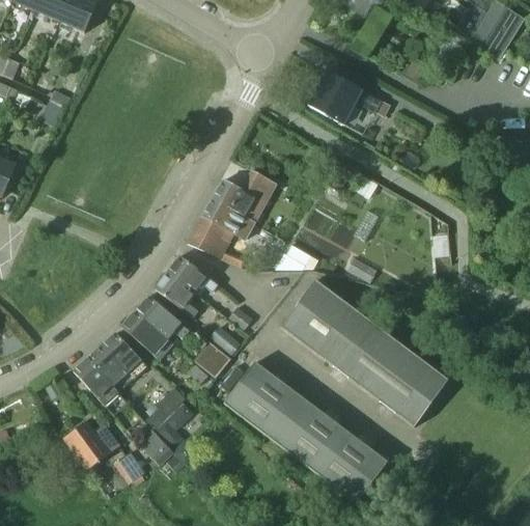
[(37,9),(40,0),(16,0),(37,9)]
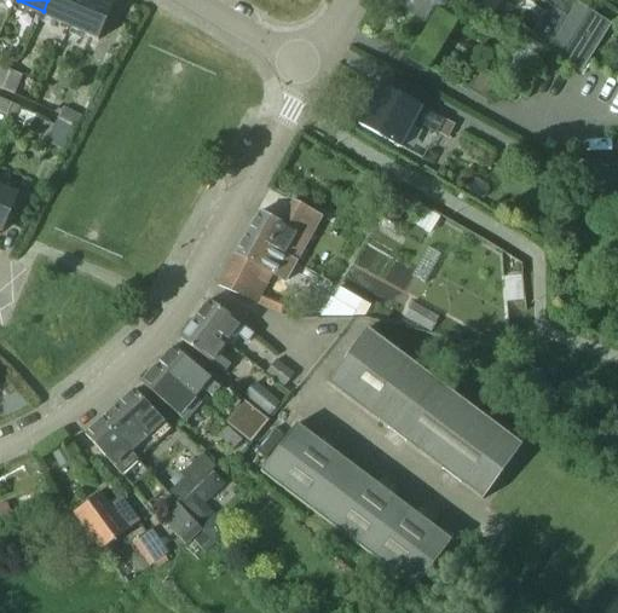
[(71,22),(80,0),(47,0),(44,11),(71,22)]
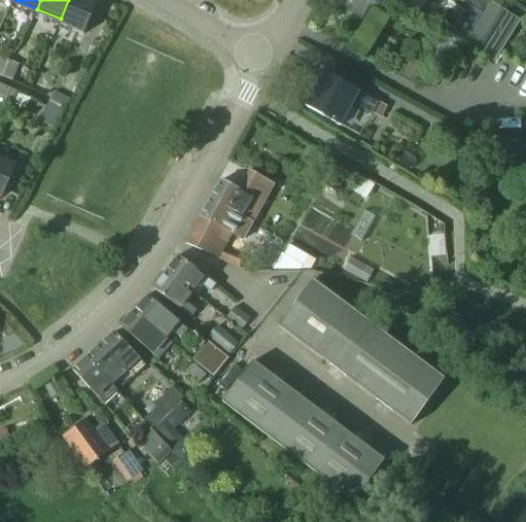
[(84,29),(97,0),(68,0),(61,19),(84,29)]
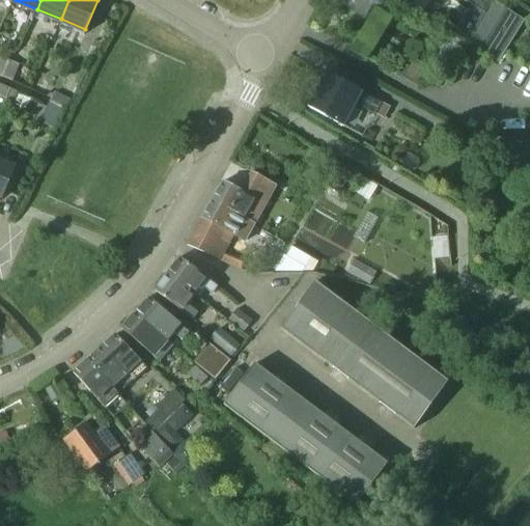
[(344,0),(352,4),(351,5),(365,14),(373,1),(381,1),(381,0),(344,0)]
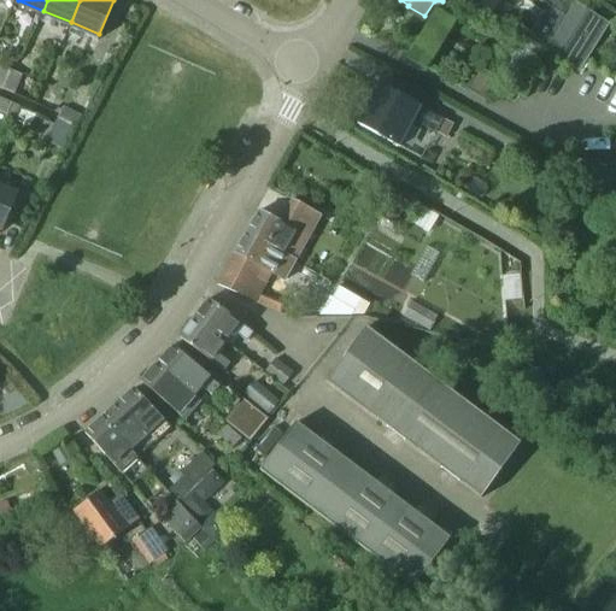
[(579,66),(609,19),(580,0),(573,0),(558,22),(547,40),(544,45),(579,66)]
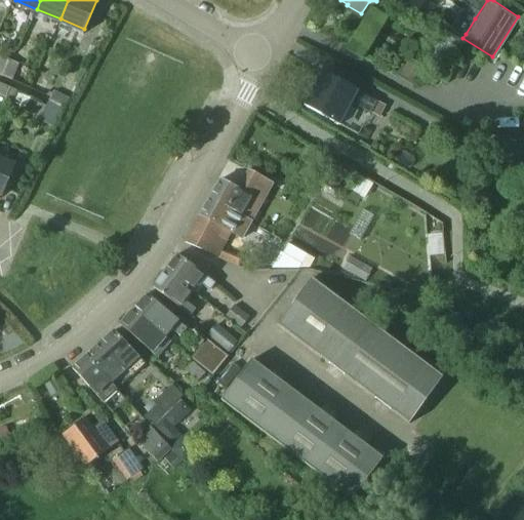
[(481,8),(486,0),(471,0),(470,1),(481,8)]
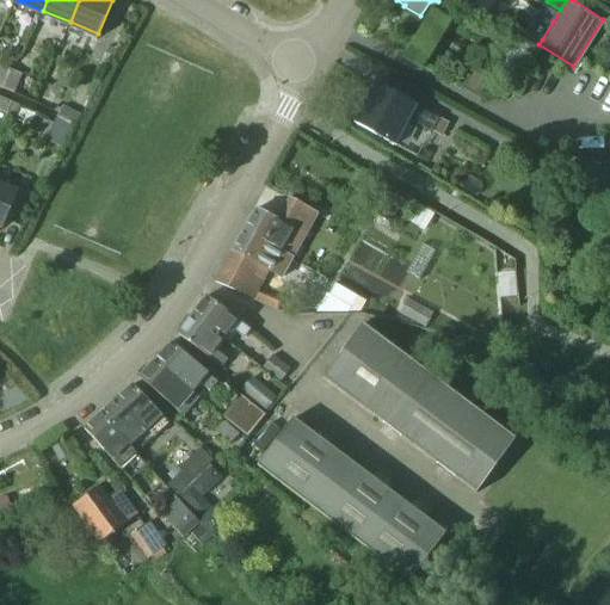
[(534,8),(523,26),(542,39),(553,22),(534,8)]
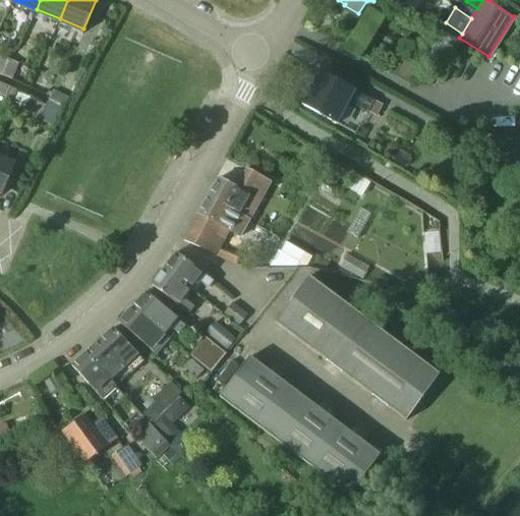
[(0,68),(11,73),(18,58),(0,50),(0,68)]
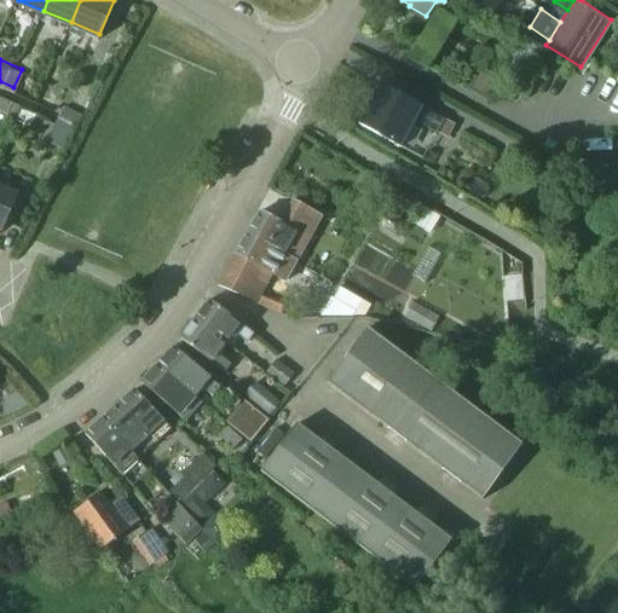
[(483,63),(469,84),(486,94),(500,73),(483,63)]
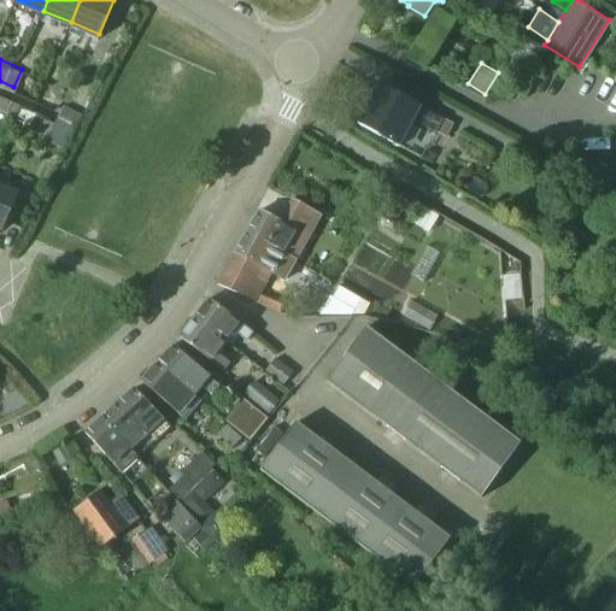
[(397,136),(415,100),(402,93),(403,92),(379,80),(358,119),(381,131),(382,129),(397,136)]
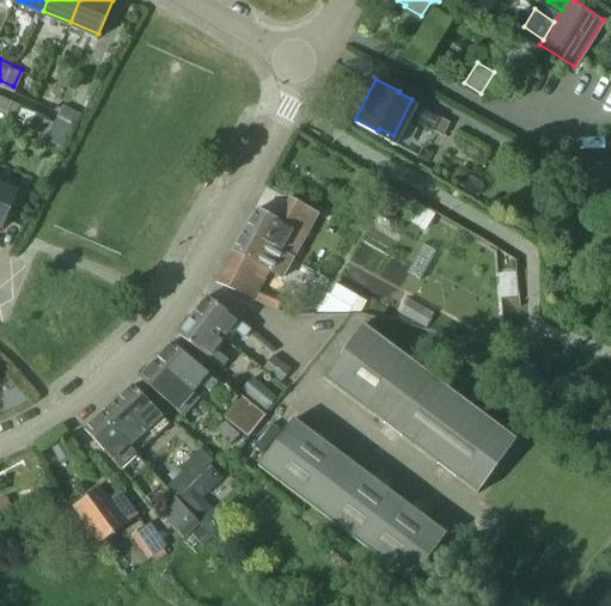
[(0,104),(8,108),(13,97),(0,91),(0,104)]
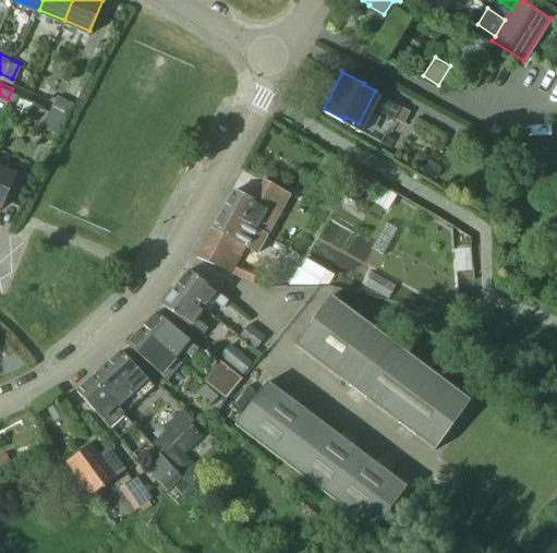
[(68,111),(73,100),(59,93),(53,104),(68,111)]
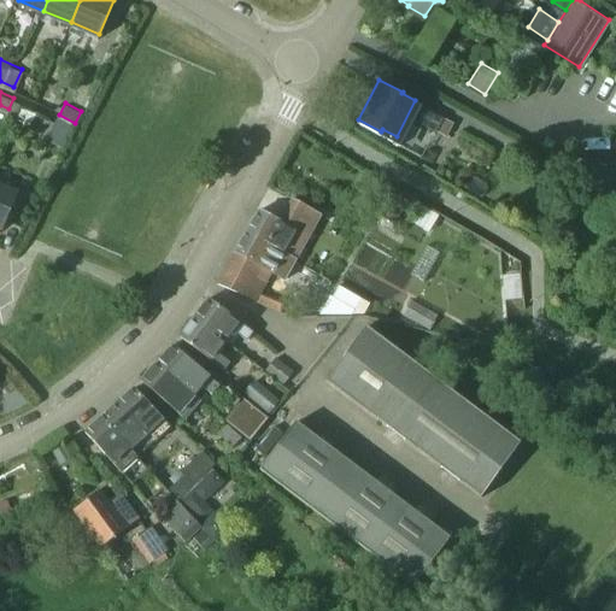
[(65,145),(76,123),(75,123),(59,115),(48,135),(65,145)]
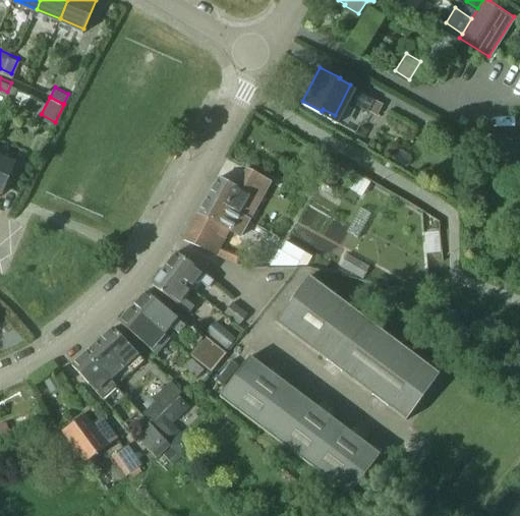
[(0,187),(3,189),(15,161),(0,154),(0,187)]
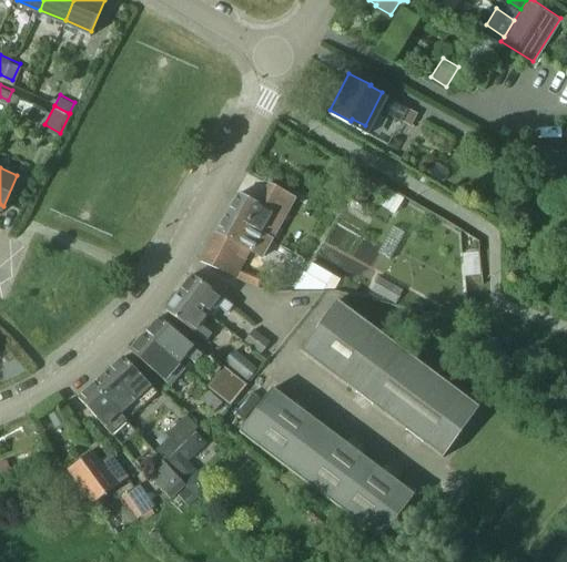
[(262,253),(294,194),(269,180),(257,201),(238,190),(216,227),(262,253)]
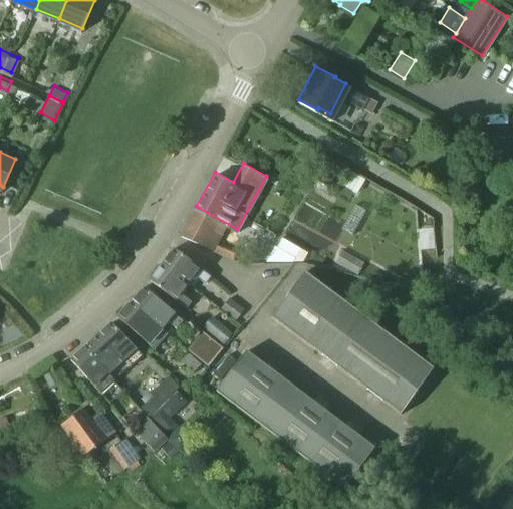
[(211,273),(174,245),(162,262),(190,283),(197,274),(205,280),(211,273)]
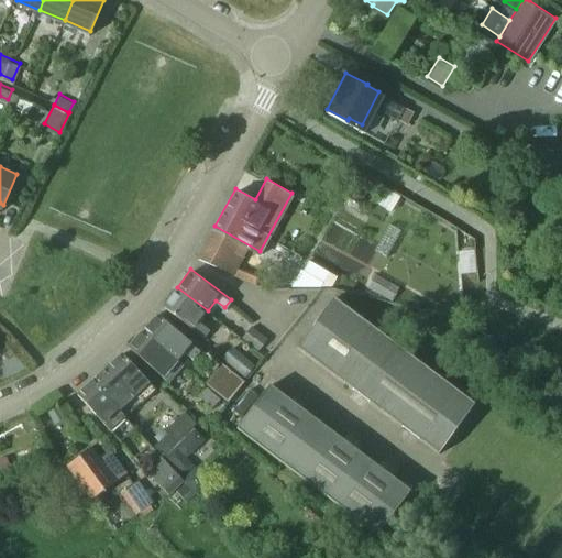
[(200,320),(208,310),(177,287),(164,304),(205,335),(210,327),(200,320)]
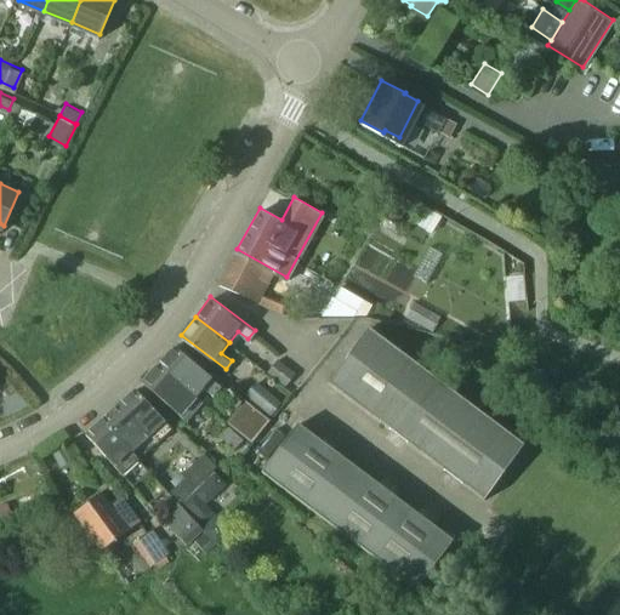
[(525,443),(370,326),(329,380),(485,497),(525,443)]
